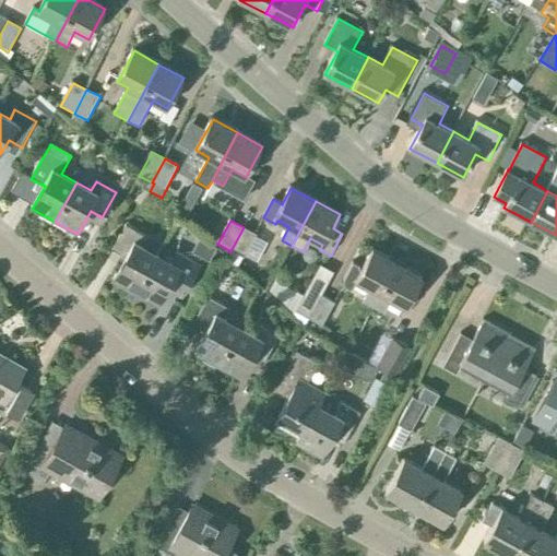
[(114,282),(137,294),(158,255),(143,247),(149,237),(128,226),(114,251),(127,258),(114,282)]
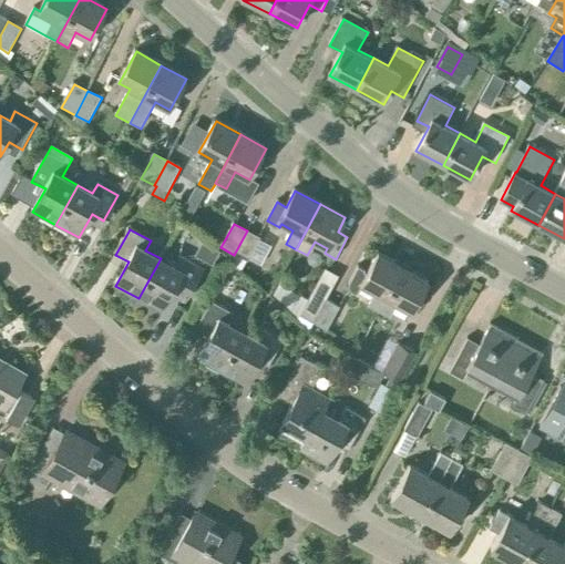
[(262,238),(247,231),(234,255),(248,263),(262,238)]
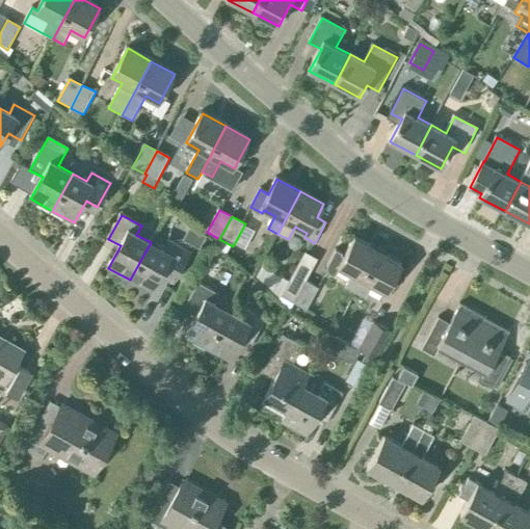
[(346,288),(355,293),(378,250),(355,238),(346,256),(337,250),(327,266),(327,269),(327,271),(329,274),(332,275),(335,278),(340,268),(353,275),(346,288)]
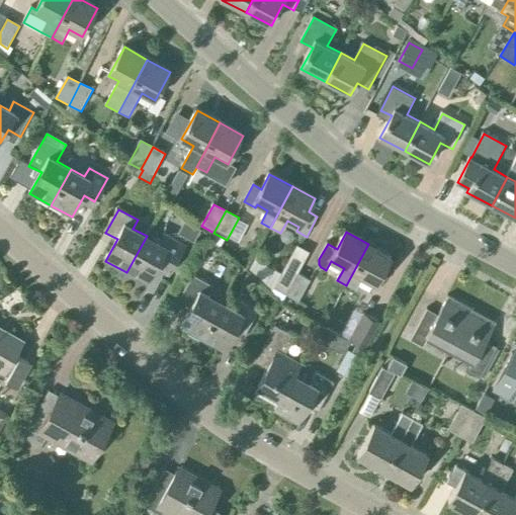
[(160,244),(147,236),(126,272),(148,284),(160,263),(172,270),(185,246),(165,235),(160,244)]
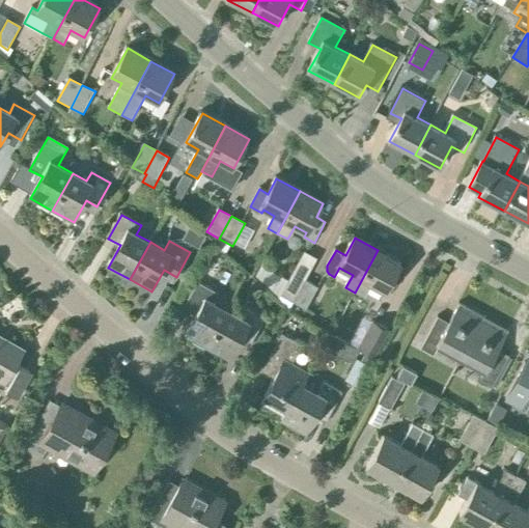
[(401,264),(378,250),(355,293),(365,298),(372,285),(386,293),(401,264)]
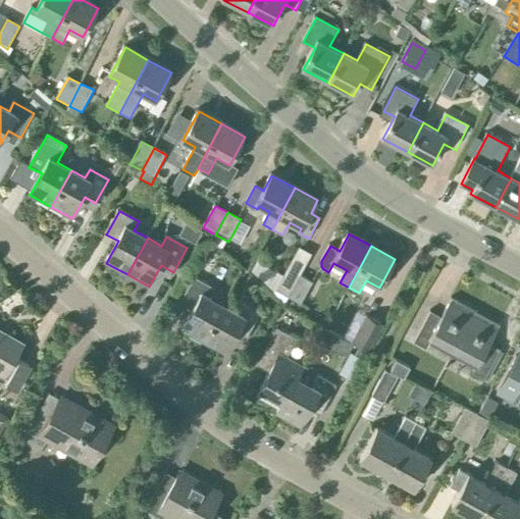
[(300,248),(289,269),(301,276),(312,255),(300,248)]
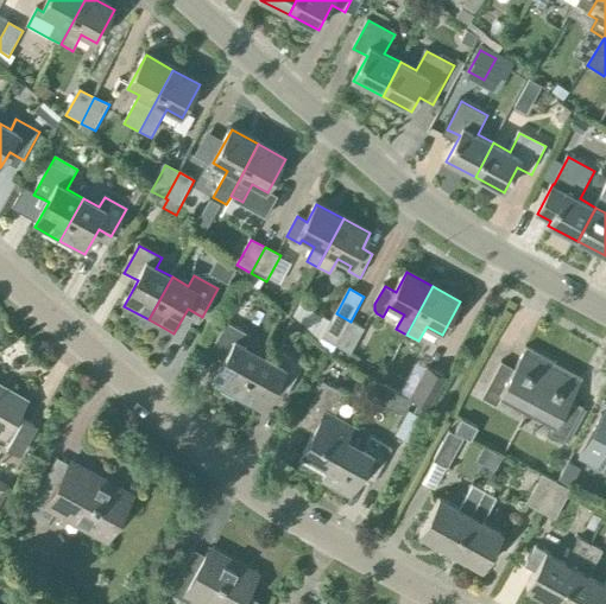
[(322,339),(336,348),(351,322),(336,313),(322,339)]
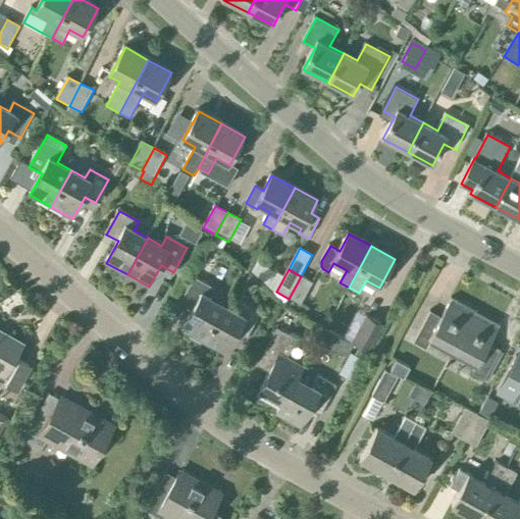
[(313,283),(301,276),(289,299),(302,305),(313,283)]
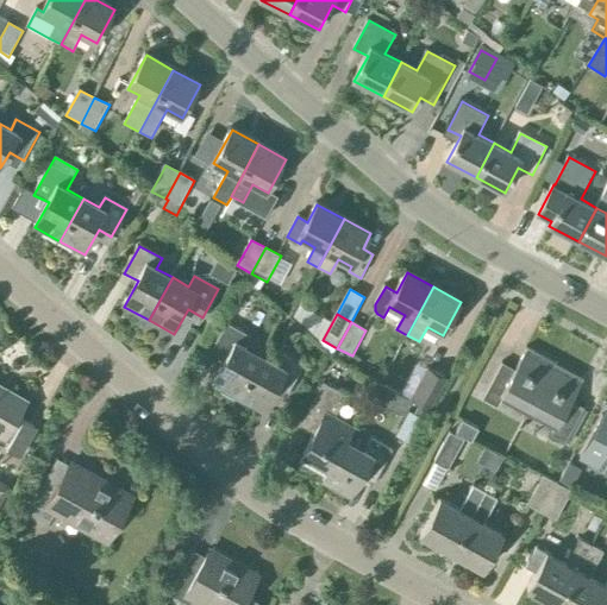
[(213,385),(238,398),(262,355),(245,347),(251,338),(227,325),(212,352),(226,360),(213,385)]
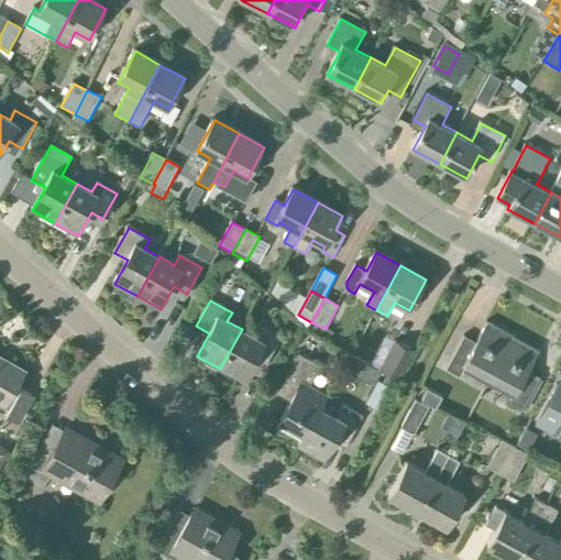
[(490,383),(514,338),(487,324),(476,343),(465,337),(447,371),(460,377),(464,370),(490,383)]
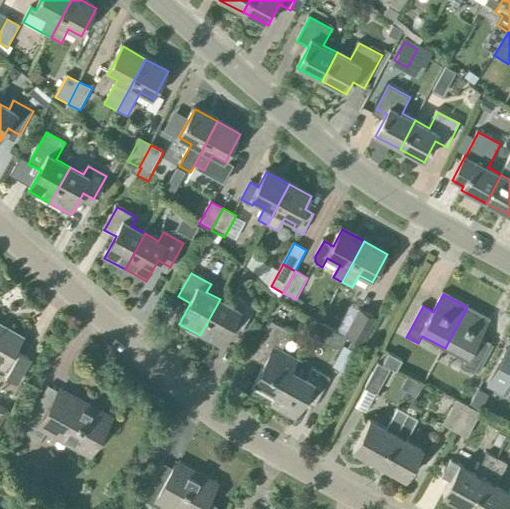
[(220,299),(200,335),(221,347),(233,326),(243,332),(256,309),(238,299),(233,307),(220,299)]
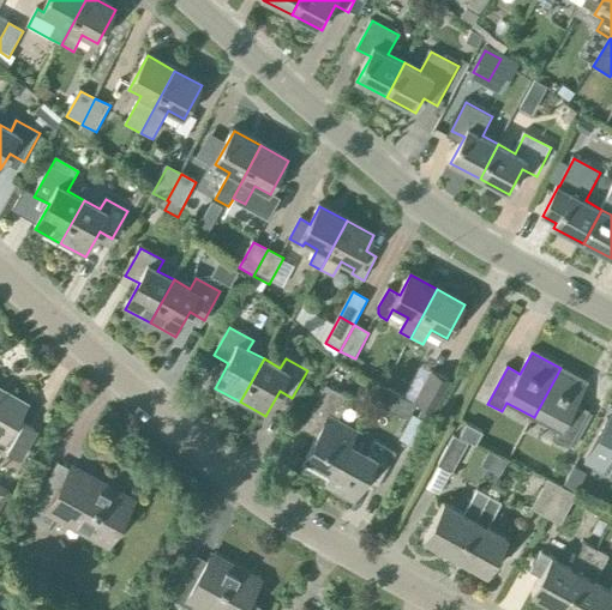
[(561,368),(534,417),(562,432),(557,441),(571,448),(591,412),(577,405),(589,382),(561,368)]
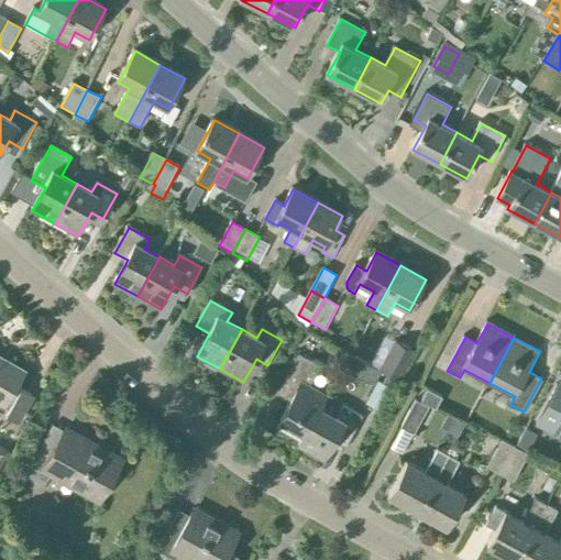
[(381,370),(398,380),(414,351),(396,342),(381,370)]
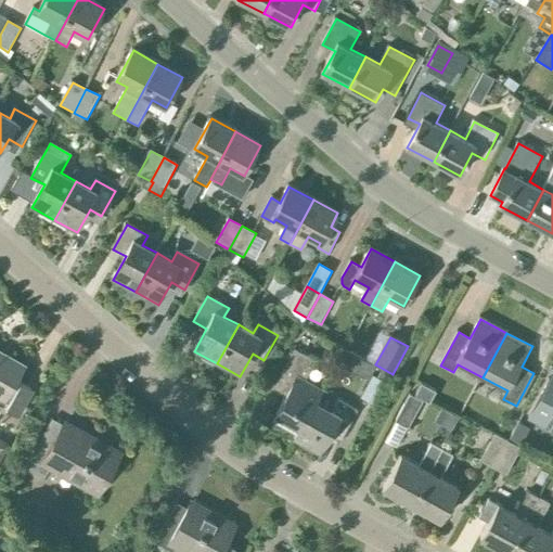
[(274,421),(299,435),(317,402),(322,392),(306,382),(318,362),(295,349),(273,388),(287,396),(274,421)]
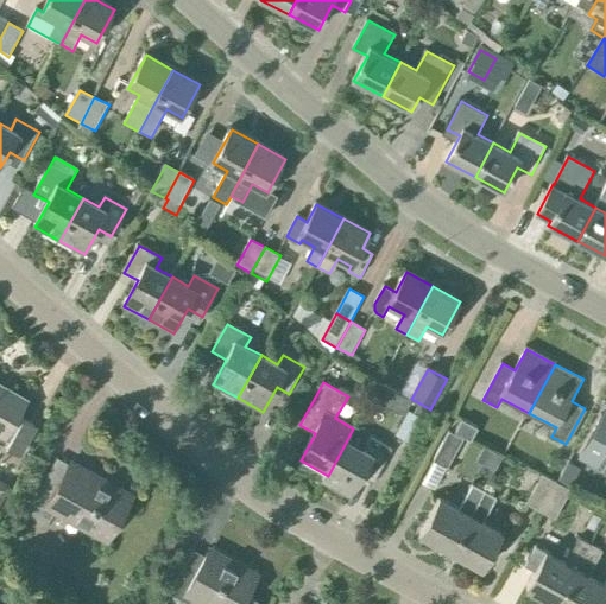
[(19,419),(29,401),(0,385),(0,438),(11,444),(8,450),(21,457),(38,430),(19,419)]
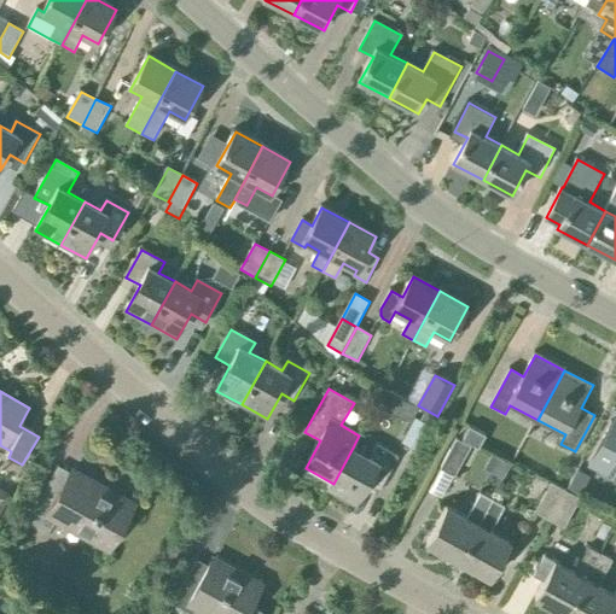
[(615,428),(593,469),(612,480),(615,474),(615,428)]
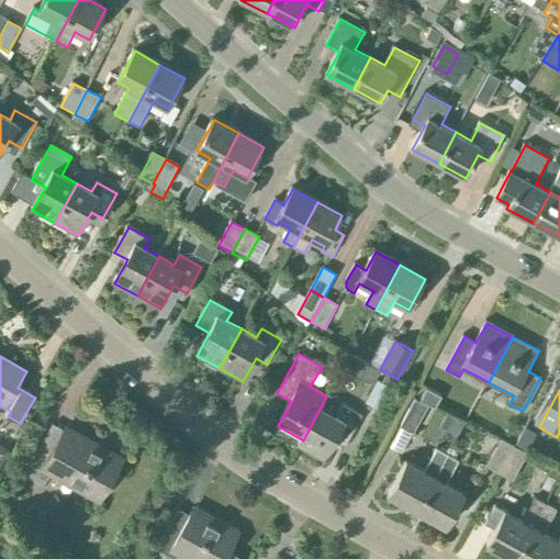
[(401,427),(414,435),(428,406),(415,400),(401,427)]
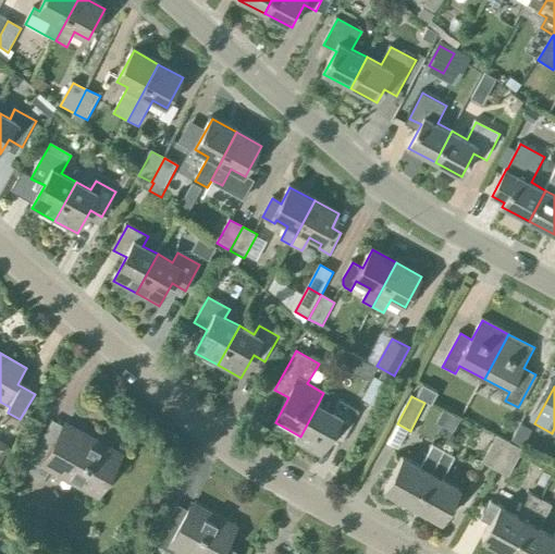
[(318,404),(300,436),(296,442),(321,456),(332,436),(344,443),(360,413),(340,402),(334,413),(318,404)]
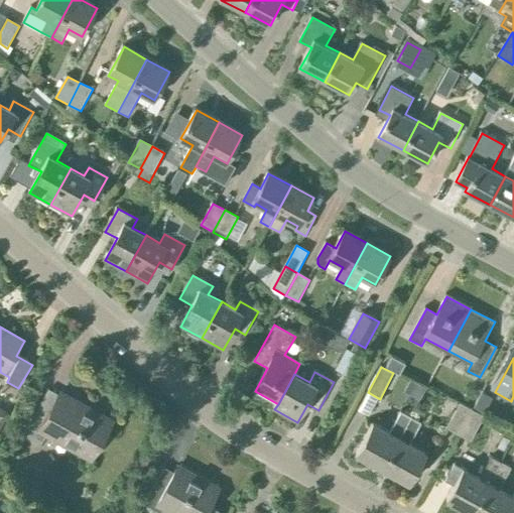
[(112,419),(63,393),(52,414),(39,407),(24,435),(41,444),(45,437),(89,461),(112,419)]
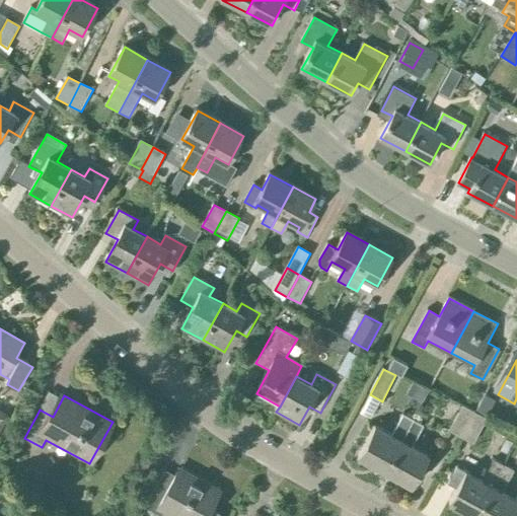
[(461,439),(475,413),(463,407),(449,432),(461,439)]
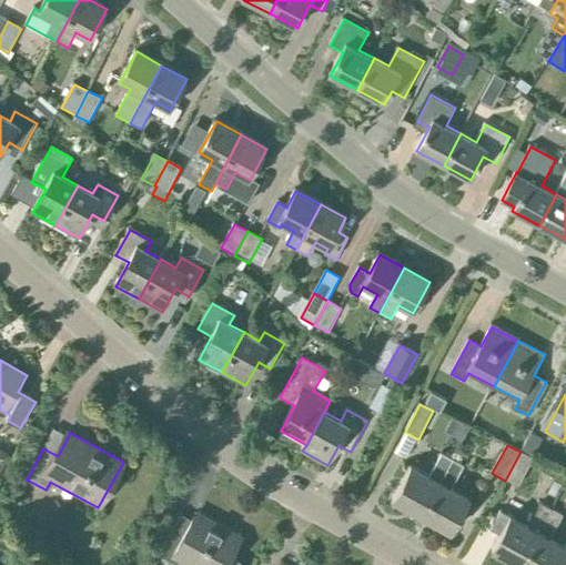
[(0,477),(11,456),(0,450),(0,477)]
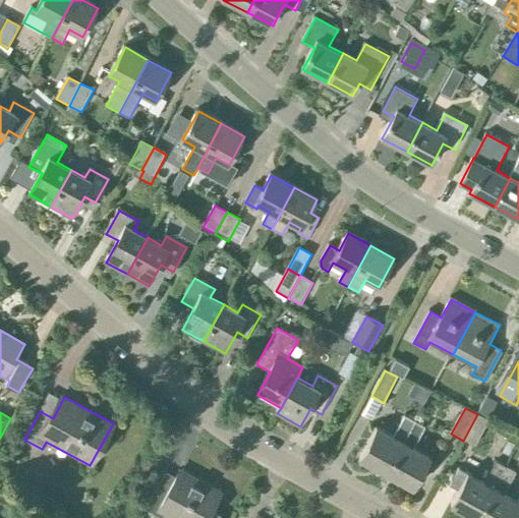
[(489,421),(477,414),(463,441),(475,447),(489,421)]
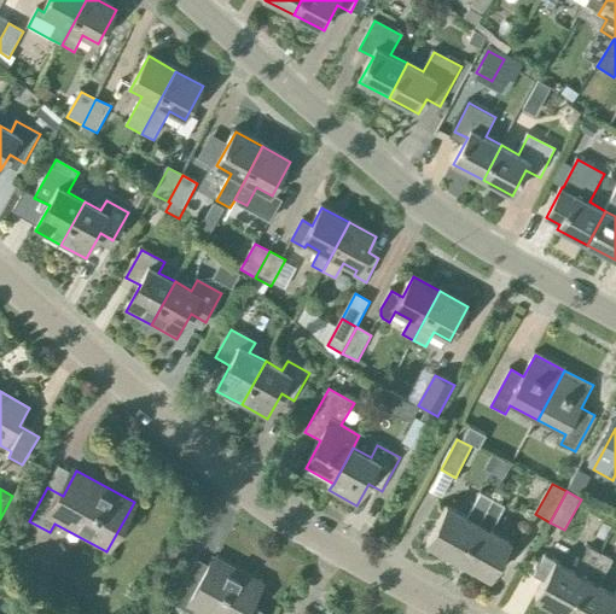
[(459,561),(493,500),(481,493),(468,518),(447,507),(428,544),(459,561)]
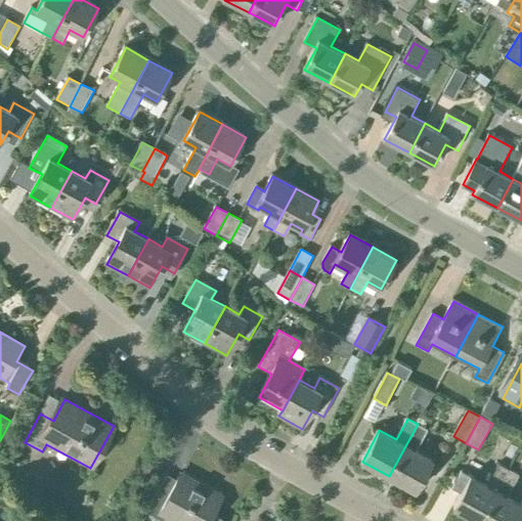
[(418,424),(389,476),(416,491),(433,461),(417,451),(428,430),(418,424)]
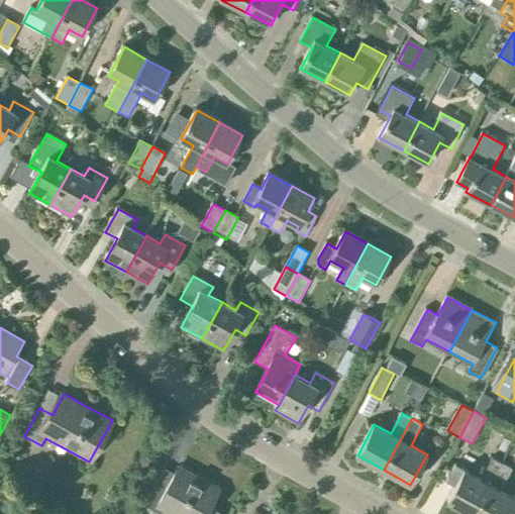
[(476,513),(503,464),(493,458),(481,479),(465,470),(447,501),(471,513),(476,513)]
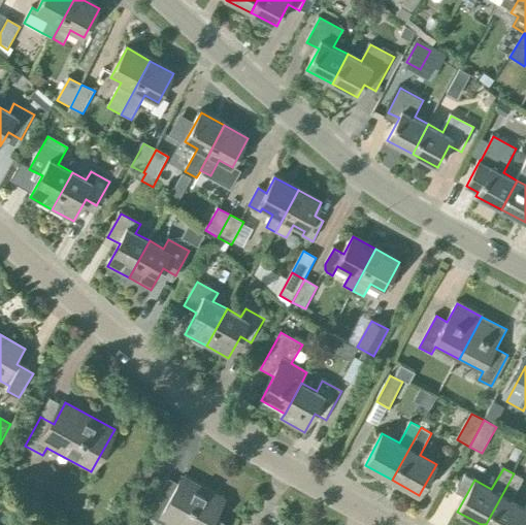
[(514,473),(486,524),(520,524),(525,515),(525,507),(512,500),(524,480),(514,473)]
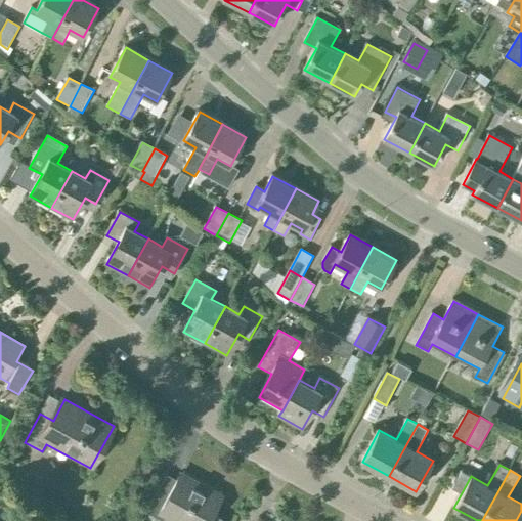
[(210,515),(221,494),(184,474),(180,482),(168,475),(147,513),(160,520),(166,520),(167,519),(169,520),(219,520),(210,515)]
